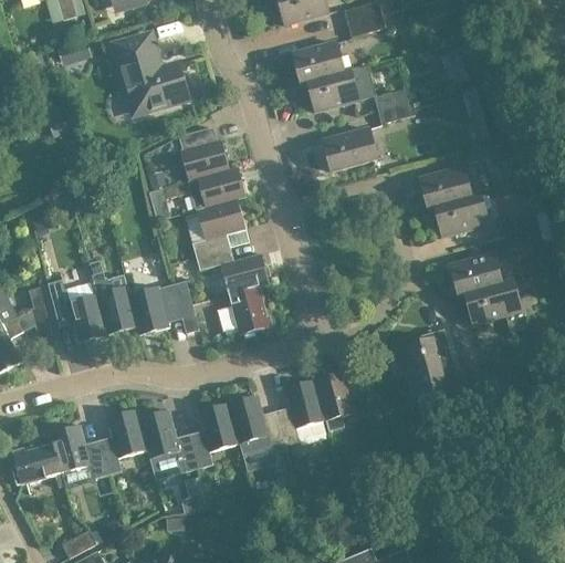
[(56,0),(62,20),(76,16),(72,0),(56,0)]
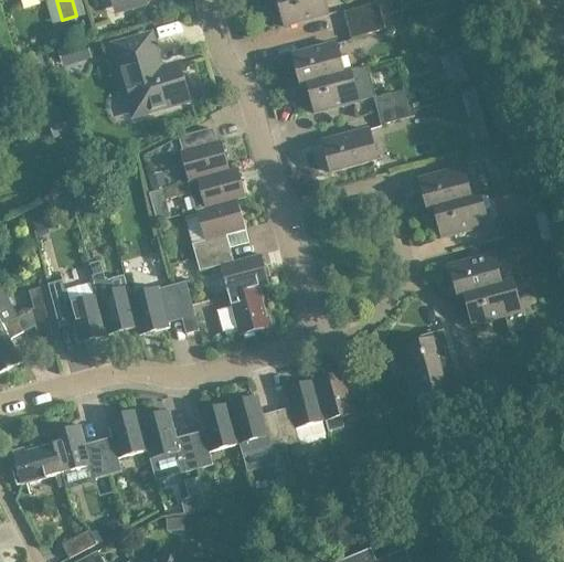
[(110,0),(115,13),(148,3),(146,0),(110,0)]
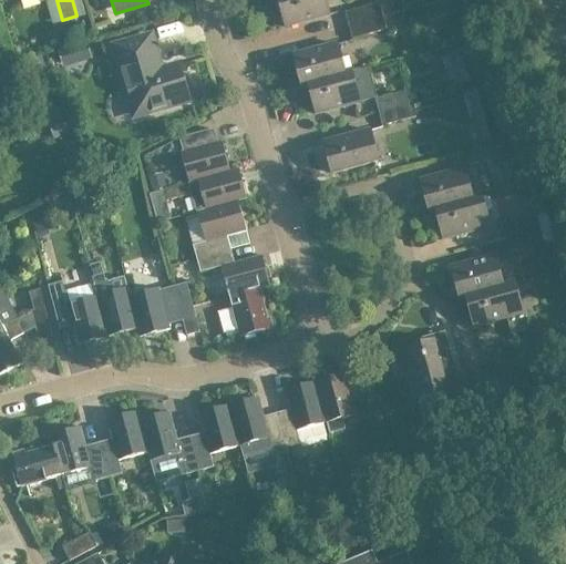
[(277,0),(284,23),(328,12),(323,0),(277,0)]
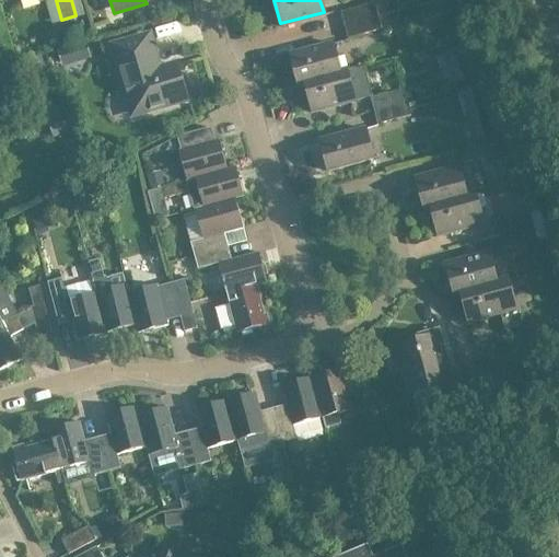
[(338,9),(341,22),(375,13),(372,0),(338,9)]
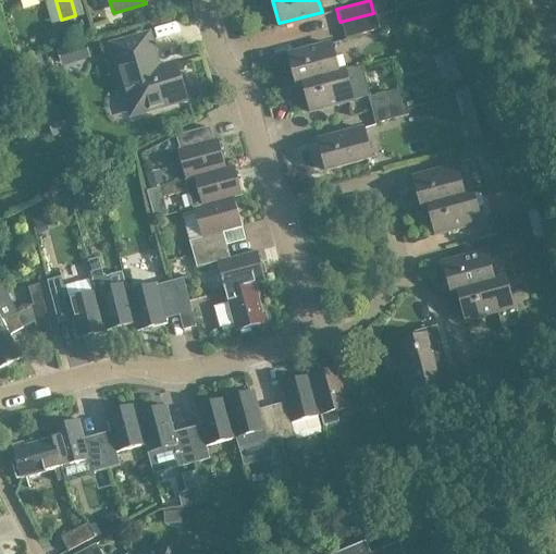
[(373,13),(340,22),(344,36),(378,27),(373,13)]
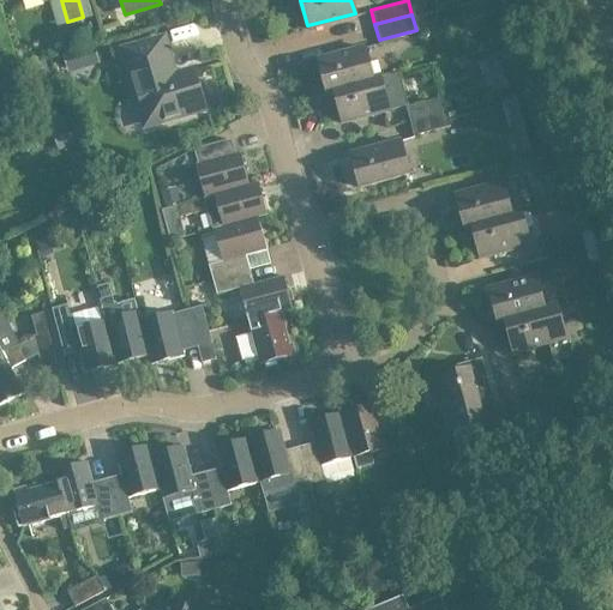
[(202,106),(198,96),(200,95),(203,91),(199,80),(196,78),(193,79),(191,70),(170,76),(160,38),(124,49),(145,122),(158,118),(163,120),(176,116),(179,113),(202,106)]
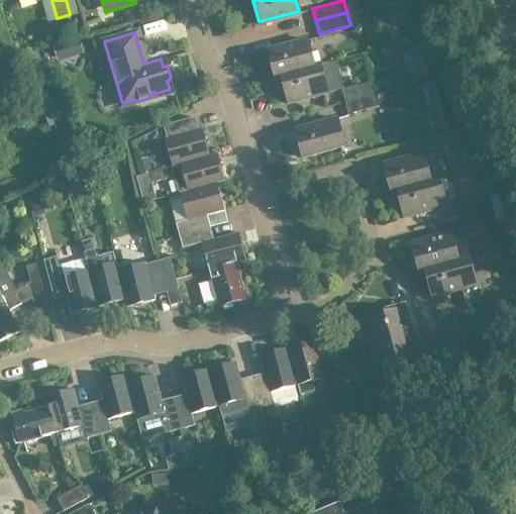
[(60,40),(64,56),(82,50),(77,35),(60,40)]
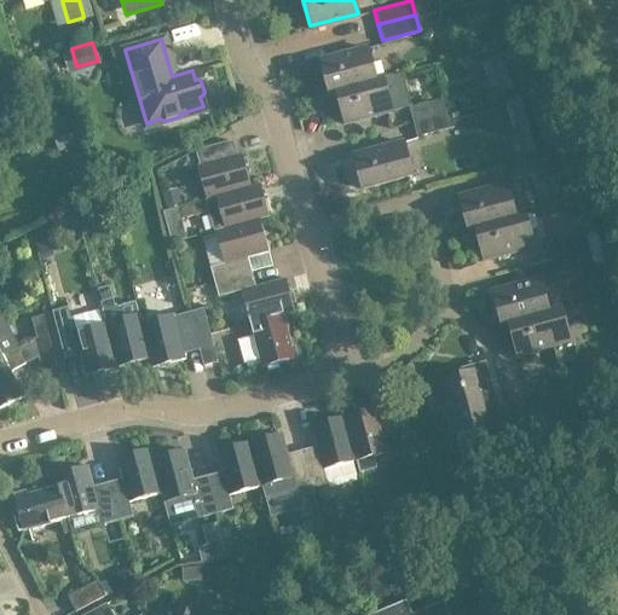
[(327,90),(335,88),(335,87),(374,77),(374,76),(365,45),(318,57),(327,90)]
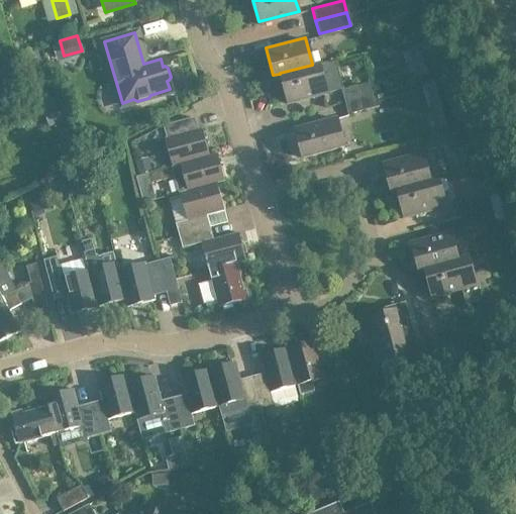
[(408,47),(417,76),(438,68),(429,40),(408,47)]
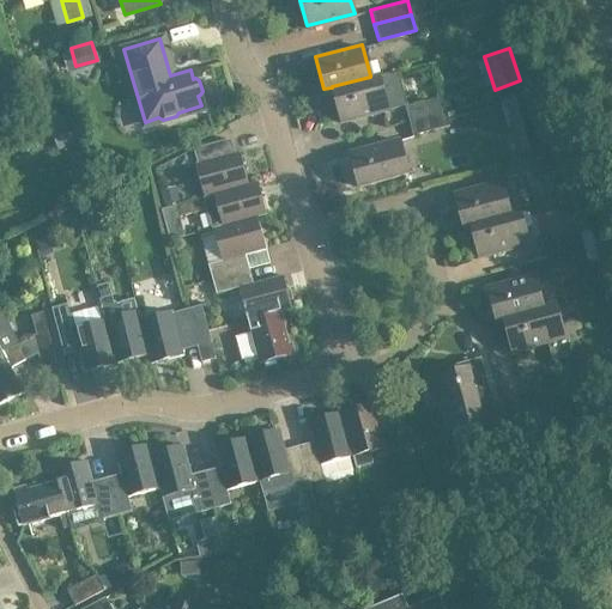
[(332,86),(332,87),(341,120),(387,107),(379,74),(370,75),(370,77),(332,86)]
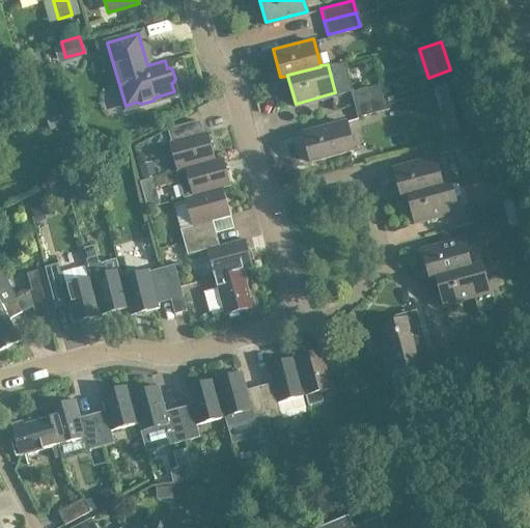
[(441,105),(461,100),(454,78),(436,83),(441,105)]
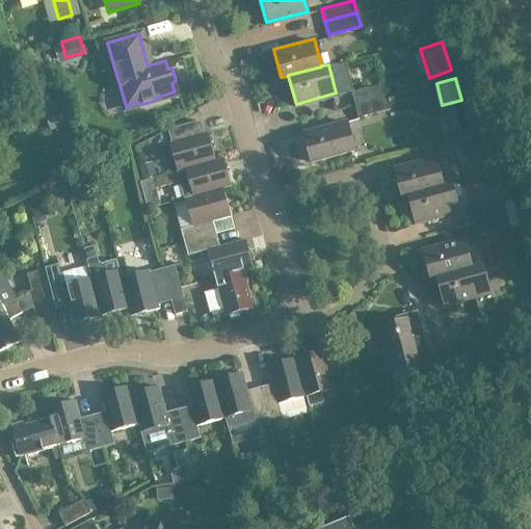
[(350,89),(353,103),(386,94),(382,81),(350,89)]
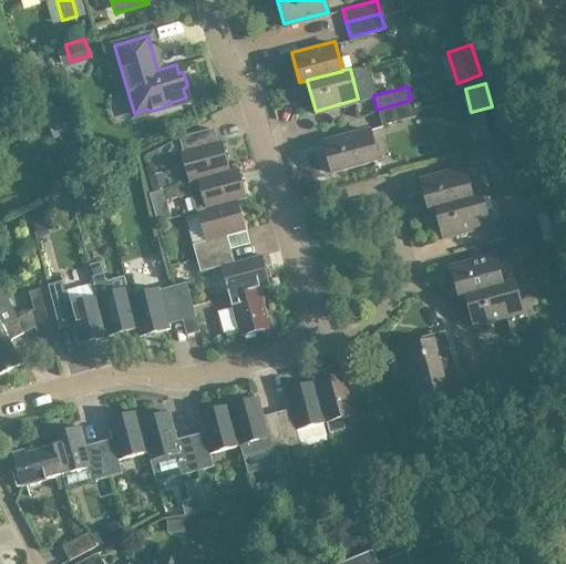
[(380,123),(414,113),(411,100),(377,110),(380,123)]
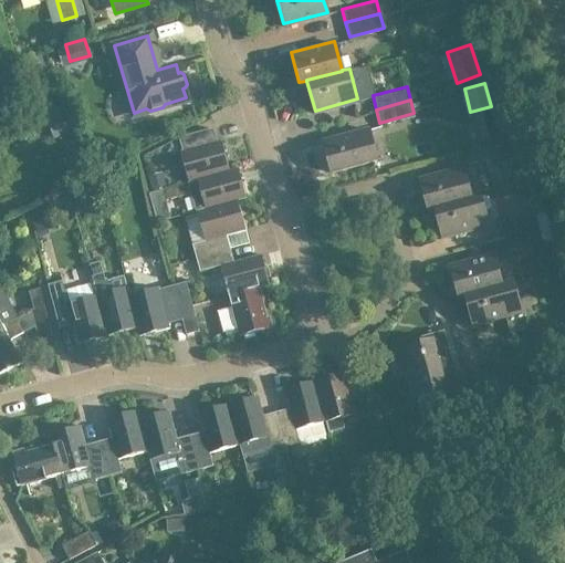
[(64,116),(52,121),(58,137),(71,133),(64,116)]
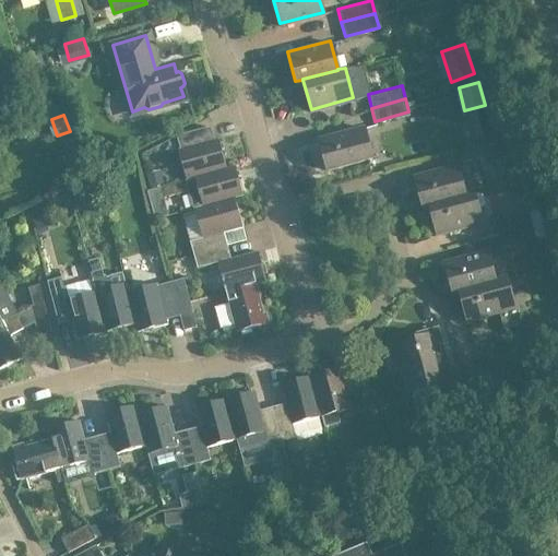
[(185,178),(192,176),(225,167),(225,166),(216,135),(213,137),(210,126),(176,134),(179,146),(176,148),(185,178)]
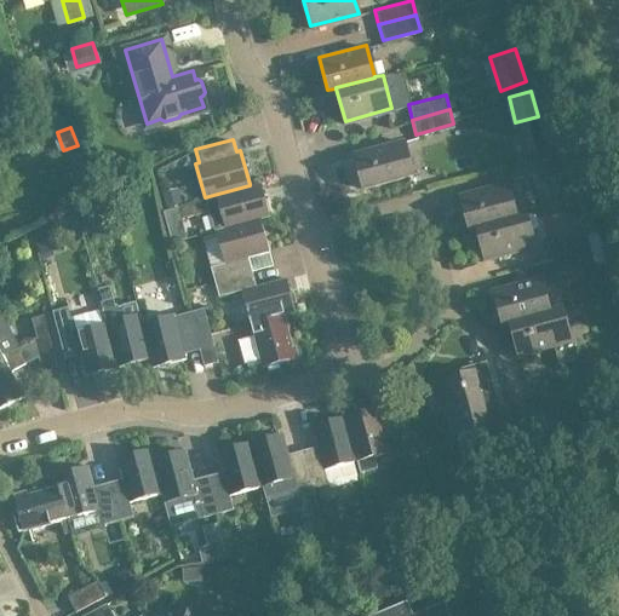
[(413,174),(403,139),(353,153),(362,188),(413,174)]
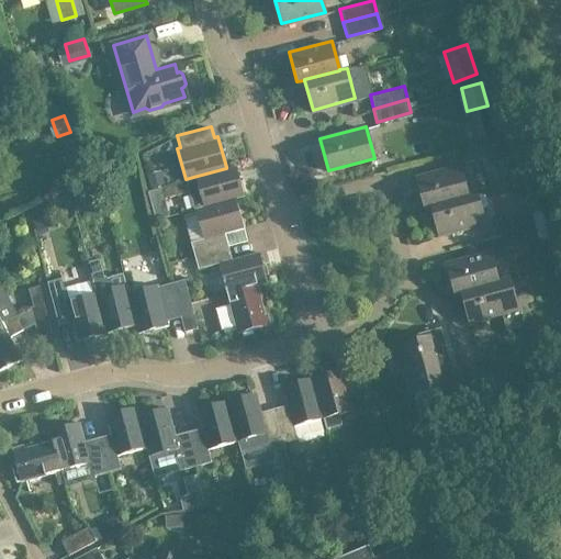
[(497,137),(503,156),(514,154),(506,135),(497,137)]
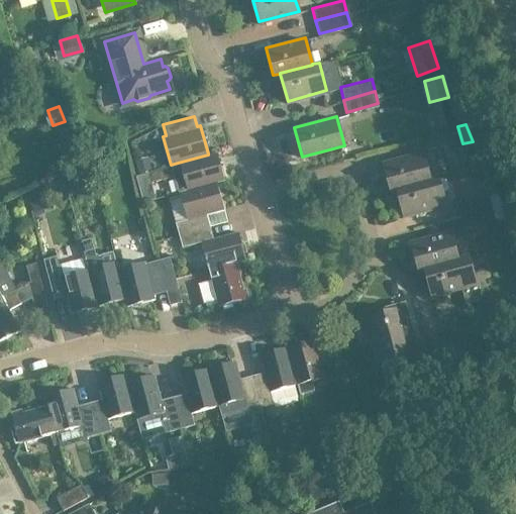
[(425,148),(445,142),(442,130),(422,136),(425,148)]
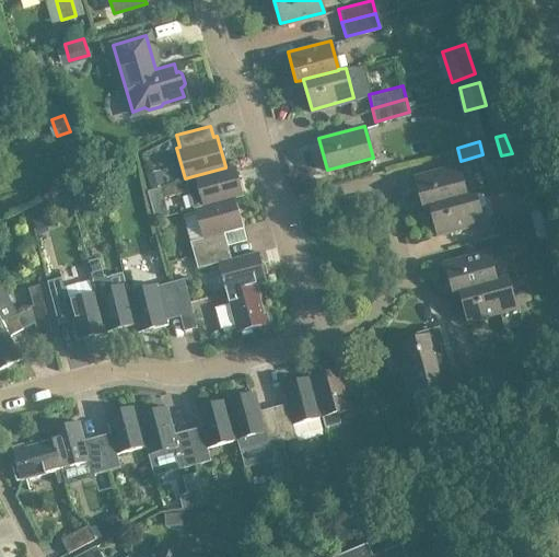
[(225,167),(193,176),(200,206),(200,207),(234,197),(234,198),(242,196),(234,164),(225,166),(225,167)]
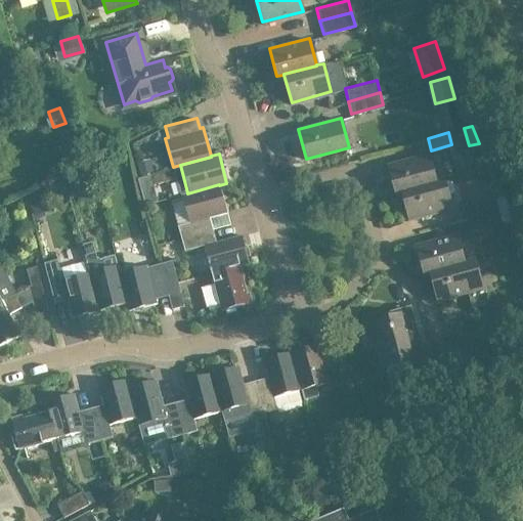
[(434,182),(427,155),(388,165),(395,193),(401,191),(400,191),(434,182)]
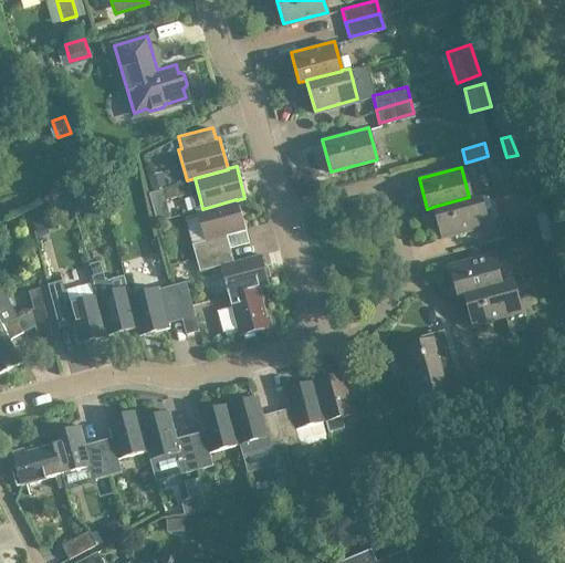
[(181,181),(164,187),(167,198),(185,194),(181,181)]
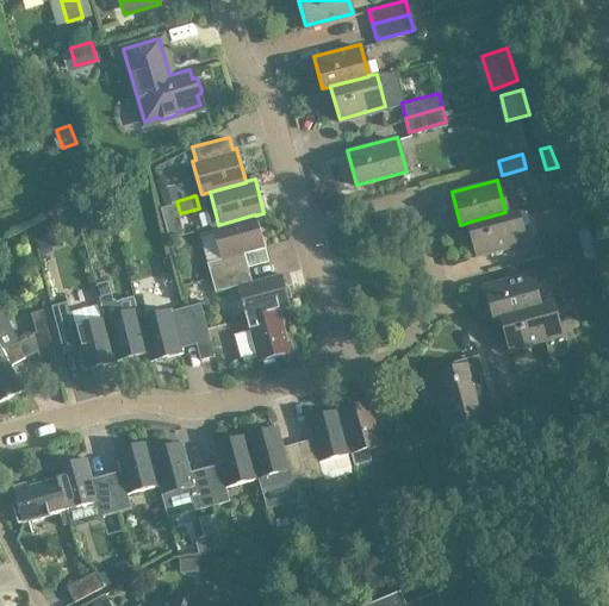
[(515,208),(505,212),(466,223),(467,223),(476,255),(524,242),(520,225),(528,220),(526,210),(516,211),(515,208)]
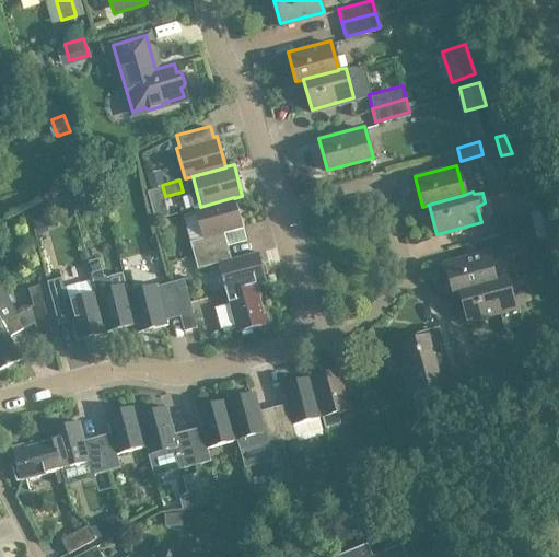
[(189,240),(194,254),(228,245),(223,232),(242,227),(234,198),(234,197),(200,207),(200,206),(193,208),(200,238),(189,240)]
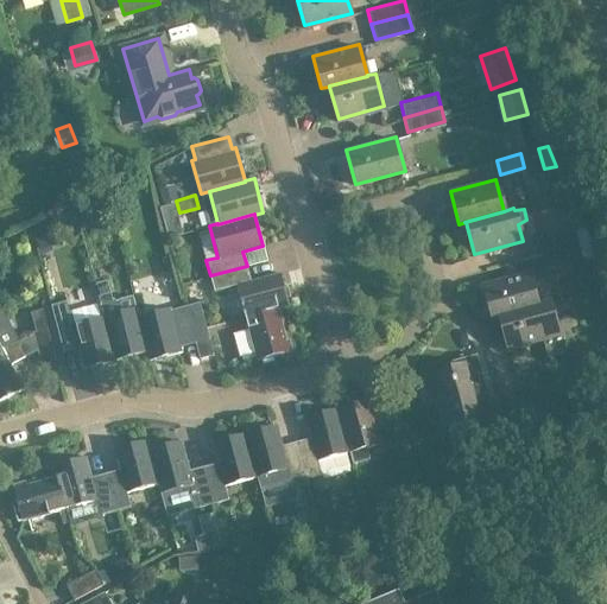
[(189,217),(195,246),(209,243),(203,215),(189,217)]
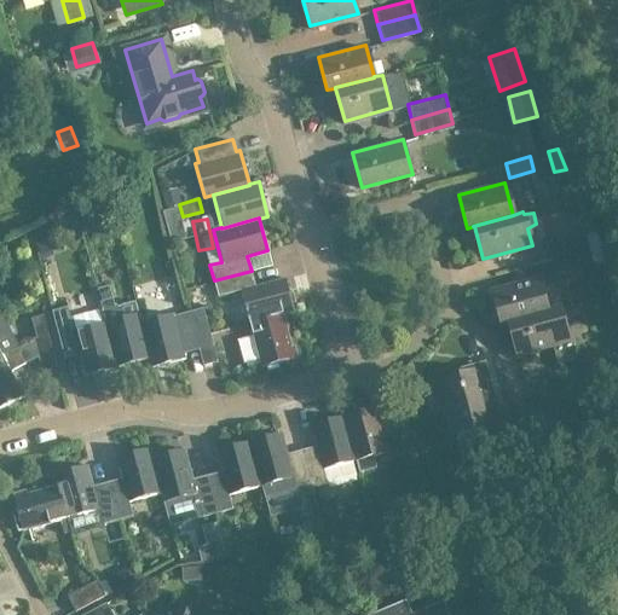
[(552,256),(601,243),(595,230),(585,233),(585,231),(548,242),(552,256)]
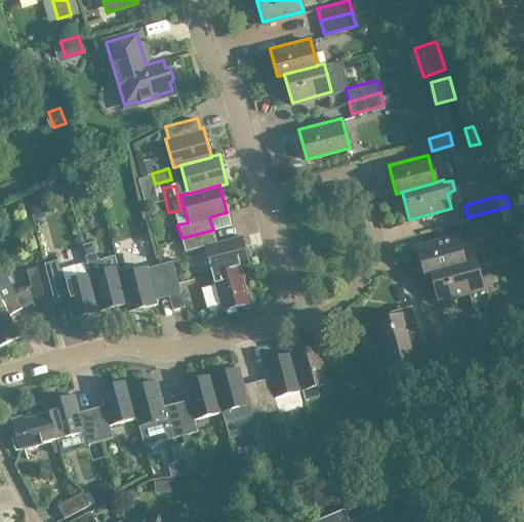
[(510,206),(468,217),(472,230),(502,221),(501,216),(513,212),(510,206)]
